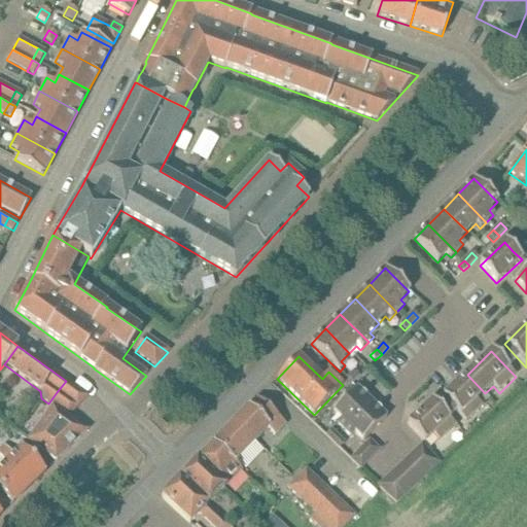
[(352,384),(359,377),(354,372),(347,379),(352,384)]
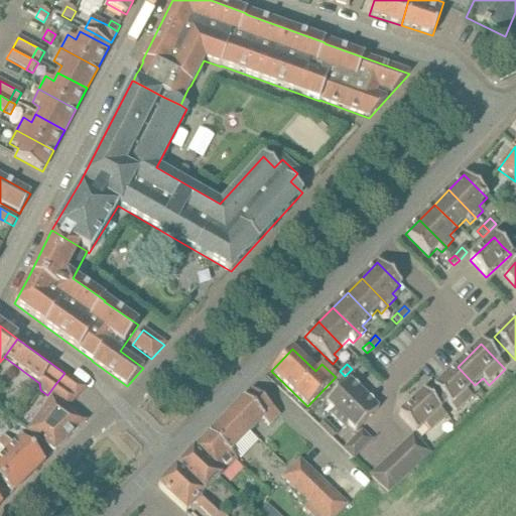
[(467,393),(475,385),(458,367),(433,389),(457,414),(473,400),(467,393)]
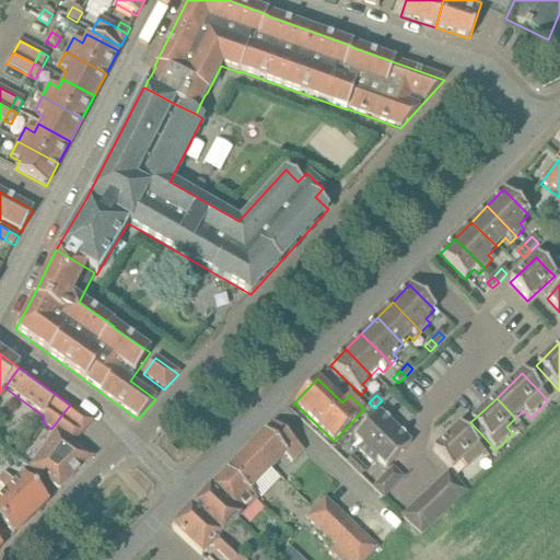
[(70,405),(60,417),(82,433),(93,421),(70,405)]
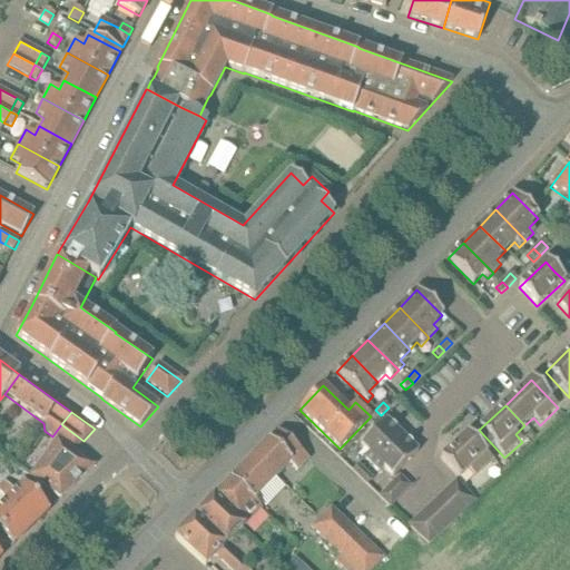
[(364,461),(371,469),(402,438),(384,420),(359,446),(369,457),(364,461)]
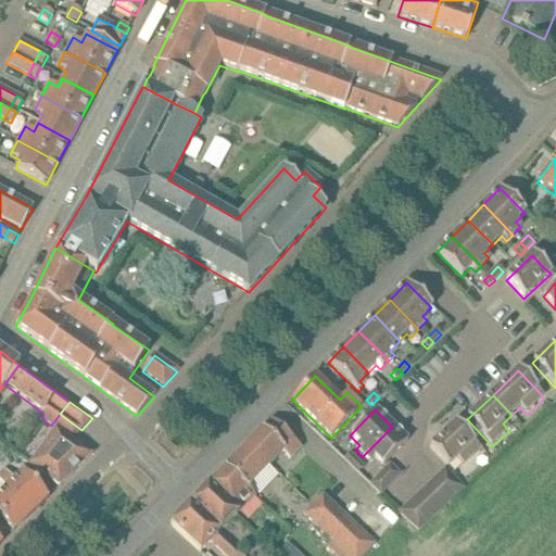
[(60,414),(51,426),(55,429),(72,441),(81,430),(60,414)]
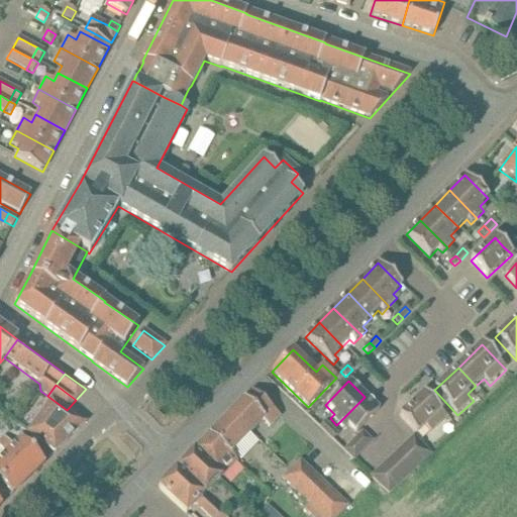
[(252,391),(229,415),(249,434),(261,422),(268,428),(279,417),(252,391)]
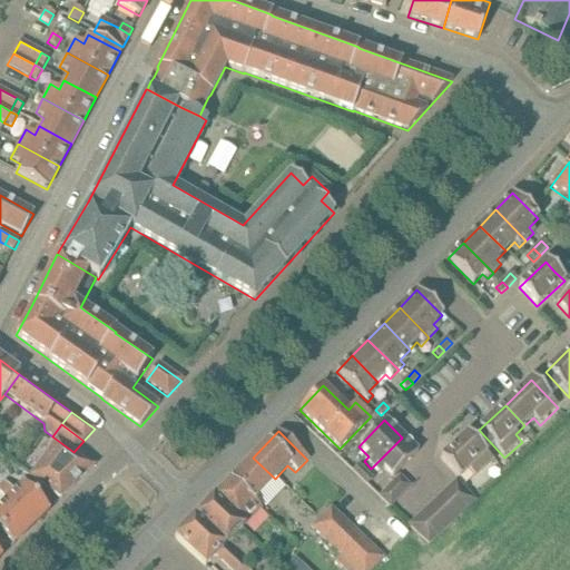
[(468,434),(454,448),(440,460),(460,481),(469,473),(474,479),(493,462),(468,434)]
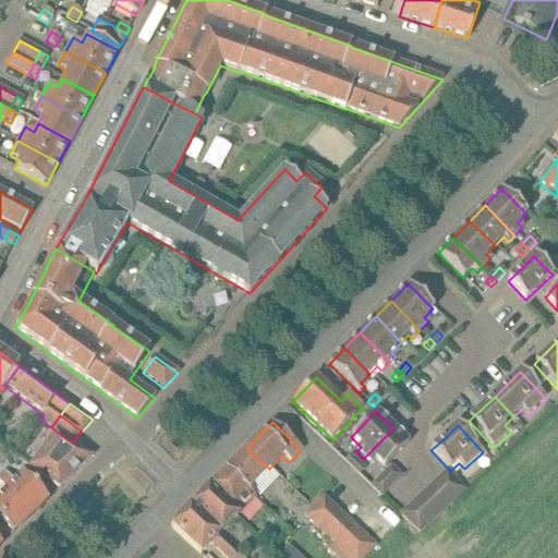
[(409,444),(393,428),(363,459),(370,464),(374,460),(384,469),(409,444)]
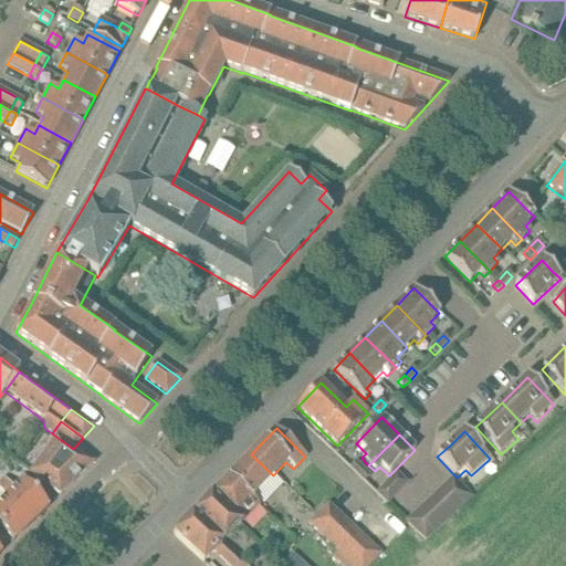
[(73,449),(56,437),(46,450),(41,446),(33,457),(39,460),(29,474),(41,482),(60,496),(94,463),(73,449)]
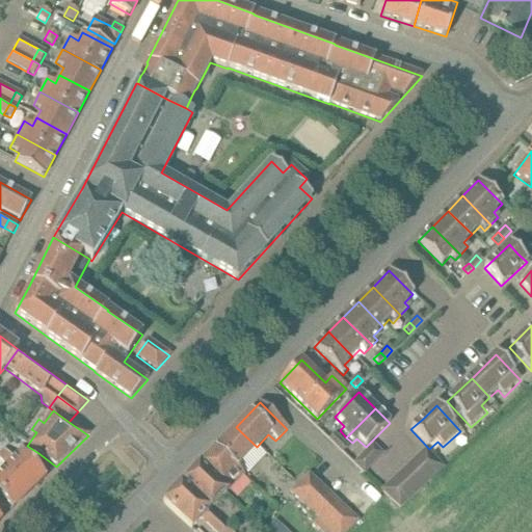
[(257,447),(236,427),(214,449),(235,469),(235,468),(257,447)]
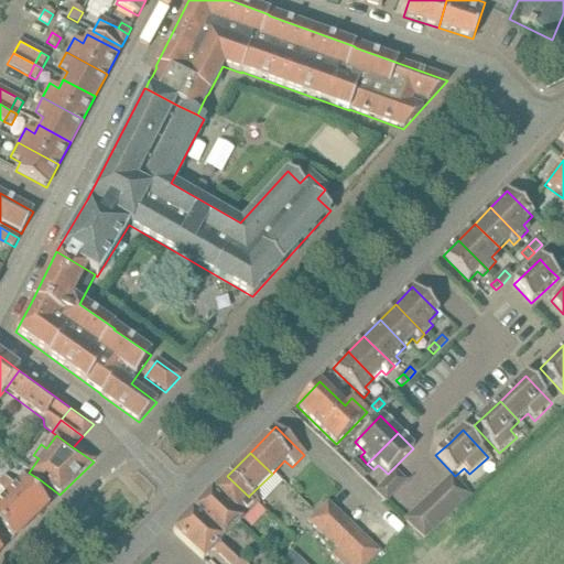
[(357,474),(361,468),(355,461),(349,466),(357,474)]
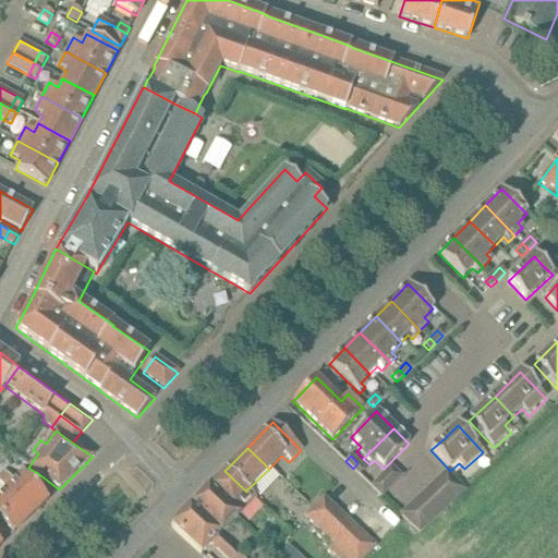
[(358,463),(353,469),(359,475),(364,470),(358,463)]
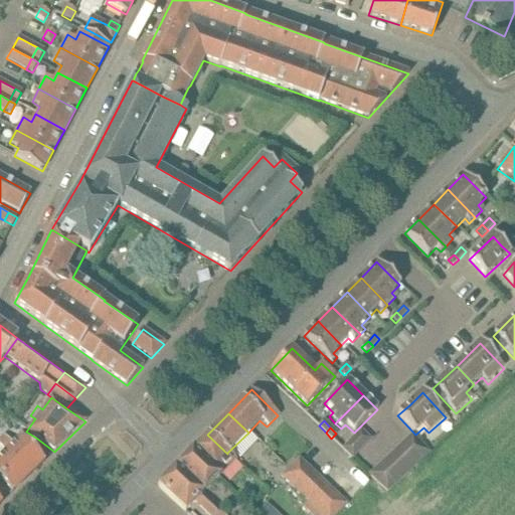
[(370,441),(362,433),(360,432),(342,450),(352,459),(370,441)]
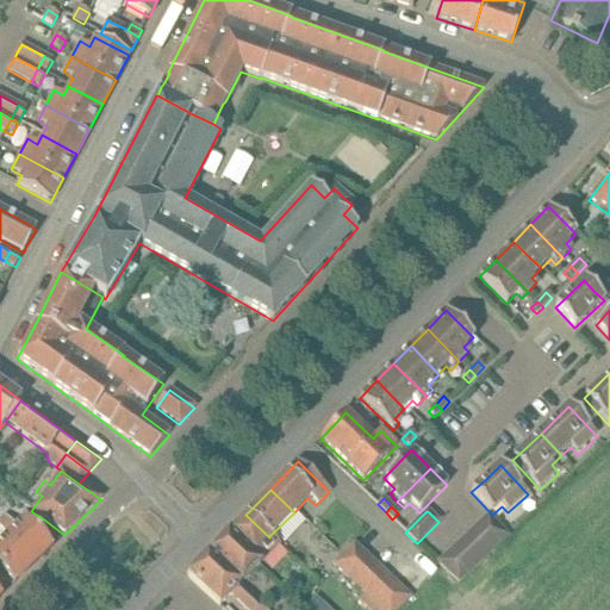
[(246,515),(228,534),(259,565),(278,545),(269,536),(269,537),(246,515)]
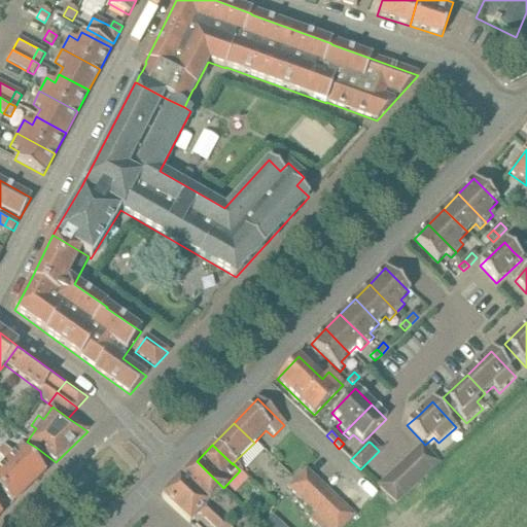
[(421,446),(413,454),(430,472),(440,464),(421,446)]
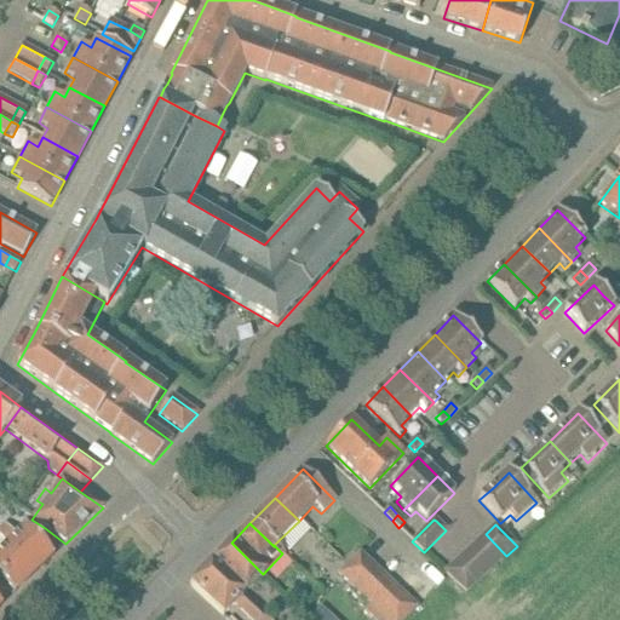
[(0,530),(0,539),(6,545),(34,574),(53,556),(26,527),(15,537),(5,527),(0,530)]
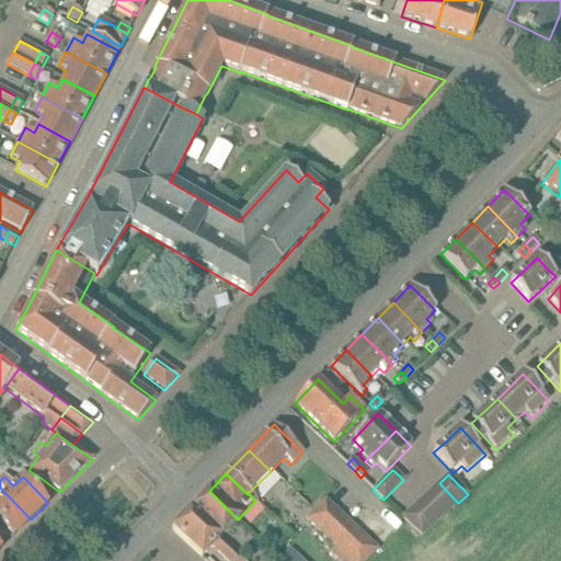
[(449,512),(458,503),(439,483),(430,492),(449,512)]
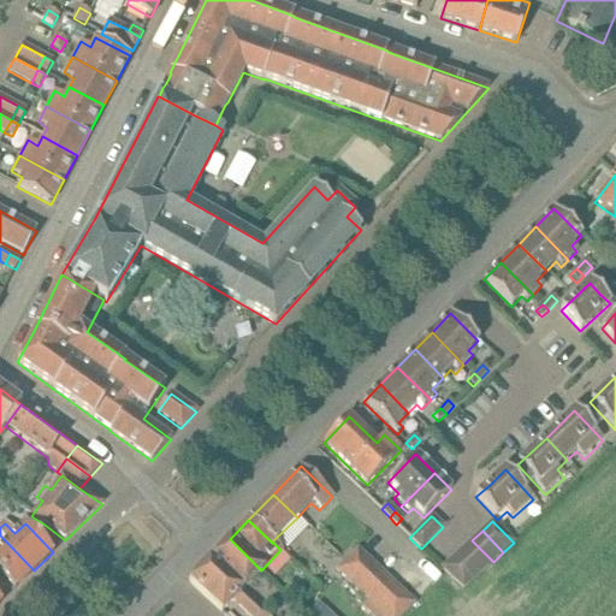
[(259,573),(261,570),(230,539),(209,560),(241,592),(259,573)]
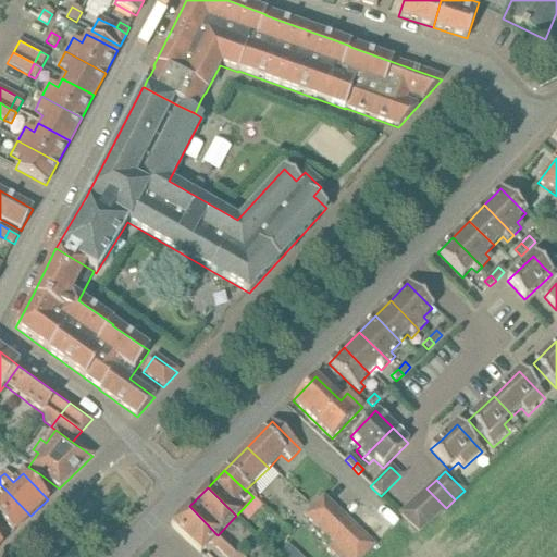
[(426,489),(418,497),(436,517),(446,508),(426,489)]
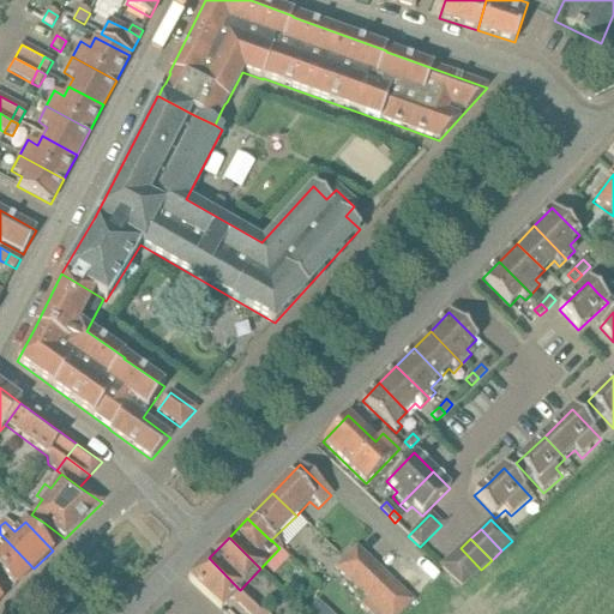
[(34,569),(6,540),(0,546),(0,571),(14,587),(34,569)]
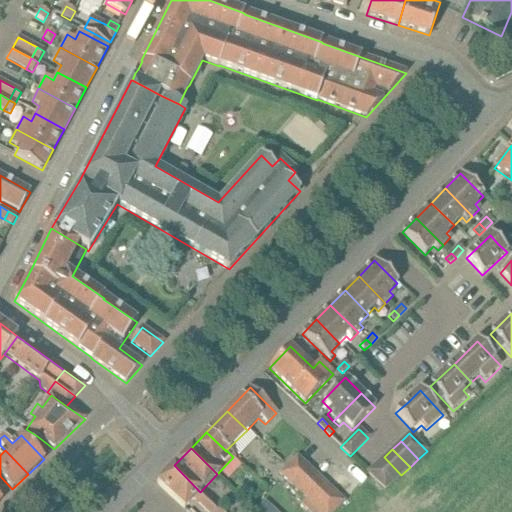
[(401,475),(384,457),(375,465),(393,483),(401,475)]
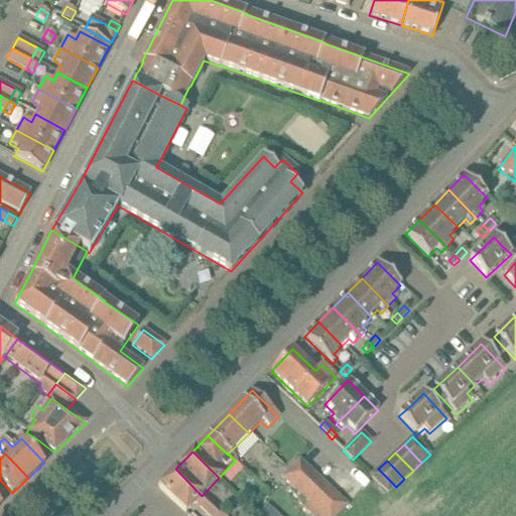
[(281,480),(302,500),(320,482),(299,462),(281,480)]
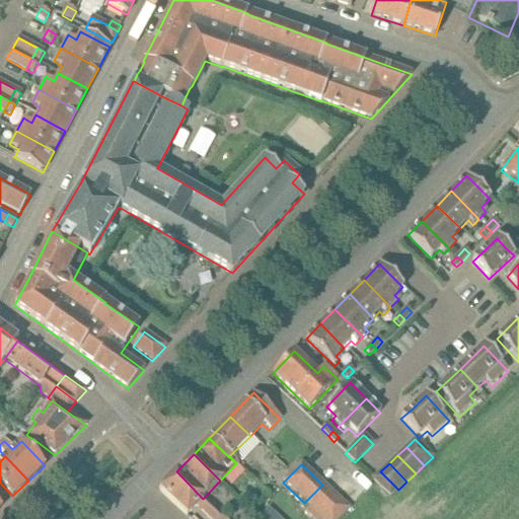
[(203,499),(176,471),(159,491),(187,517),(196,507),(208,518),(216,518),(220,515),(203,499)]
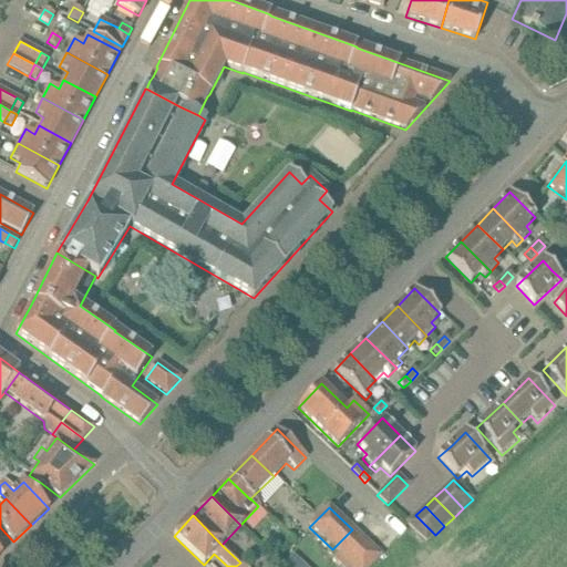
[(435,535),(415,515),(406,524),(425,544),(435,535)]
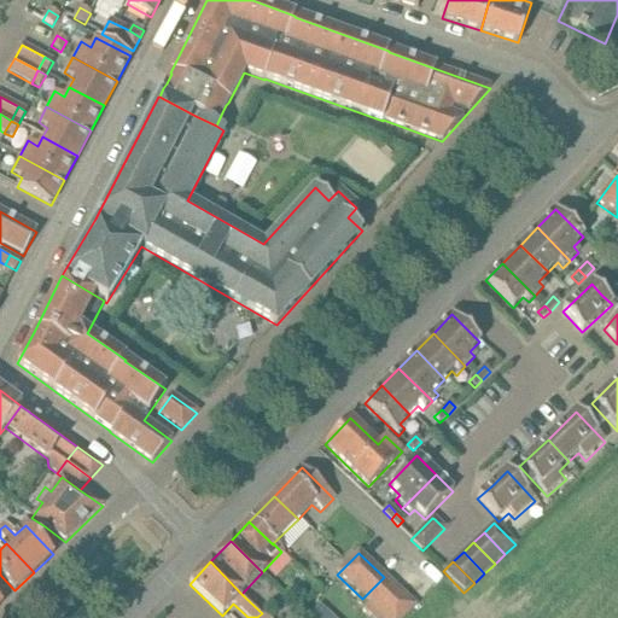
[(384,577),(362,599),(382,617),(404,617),(414,608),(384,577)]
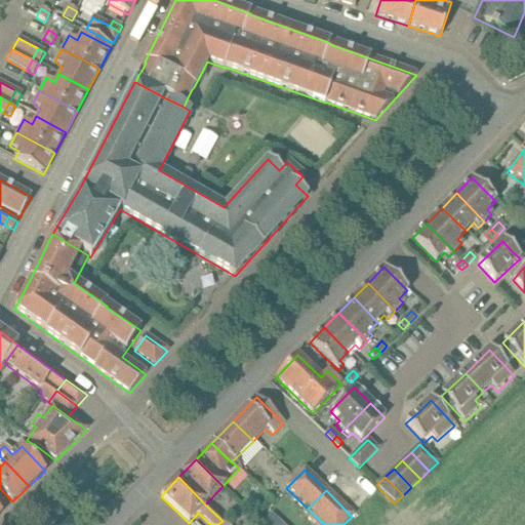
[(248,498),(243,503),(257,518),(263,513),(248,498)]
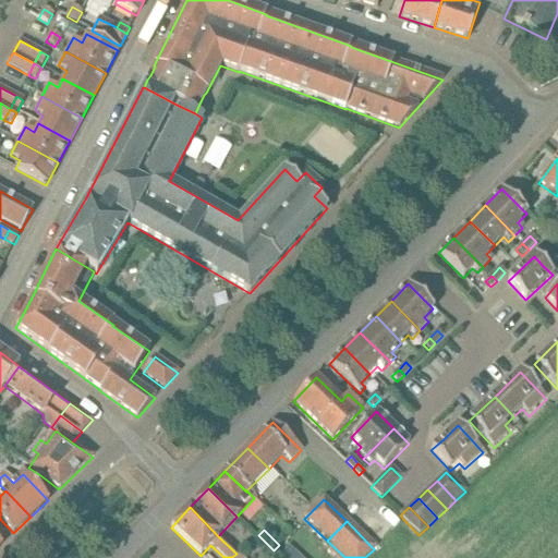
[(278,557),(279,557),(294,557),(296,556),(288,547),(278,557)]
